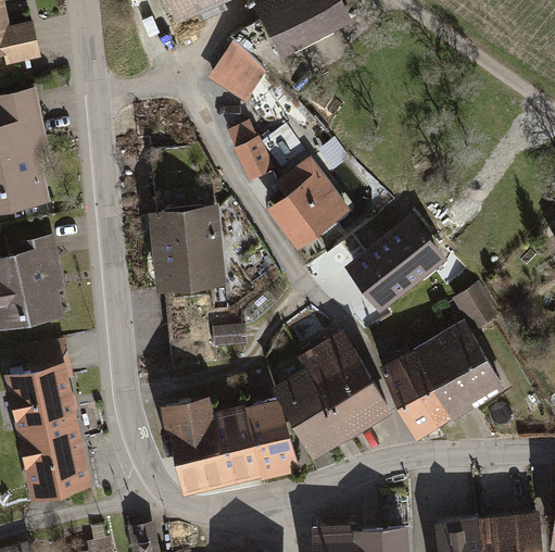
[(165,0),(176,24),(230,0),(165,0)]
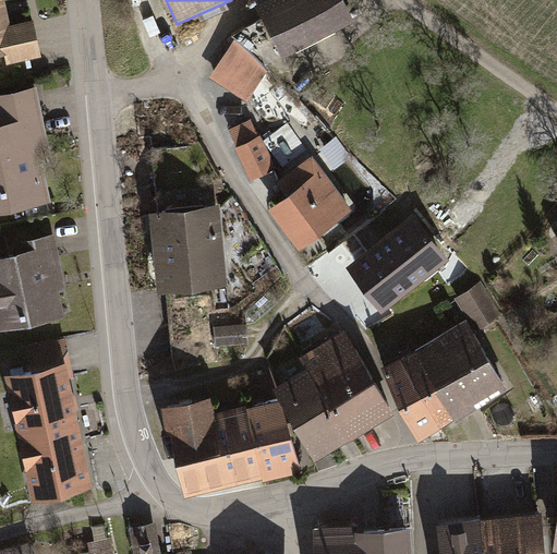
[(342,0),(265,0),(256,4),(283,58),(353,21),(342,0)]
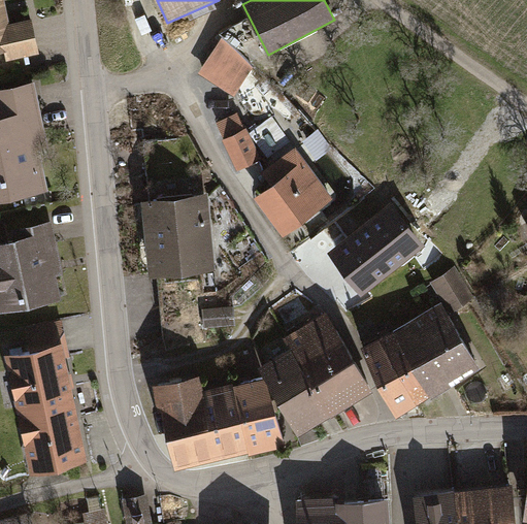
[(0,2),(0,64),(35,58),(28,26),(5,30),(0,2)]
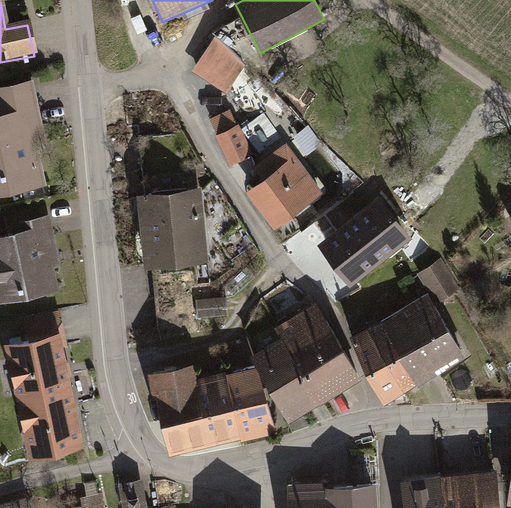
[(247,67),(215,38),(191,74),(226,98),(247,67)]
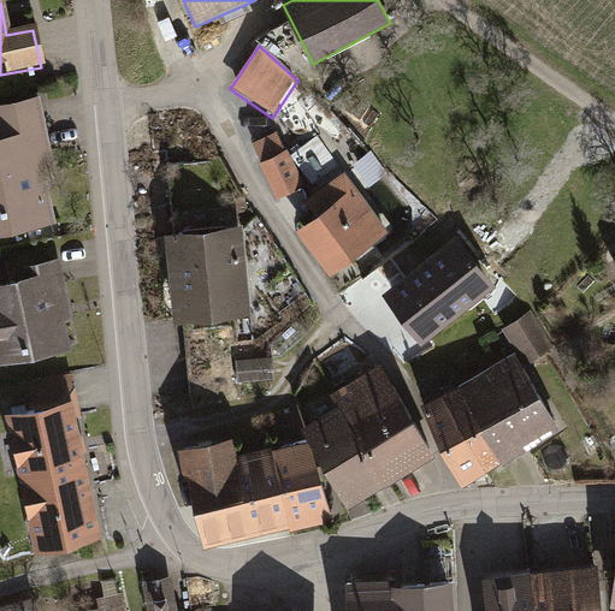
[(0,233),(54,224),(47,183),(54,182),(37,98),(0,105),(0,233)]
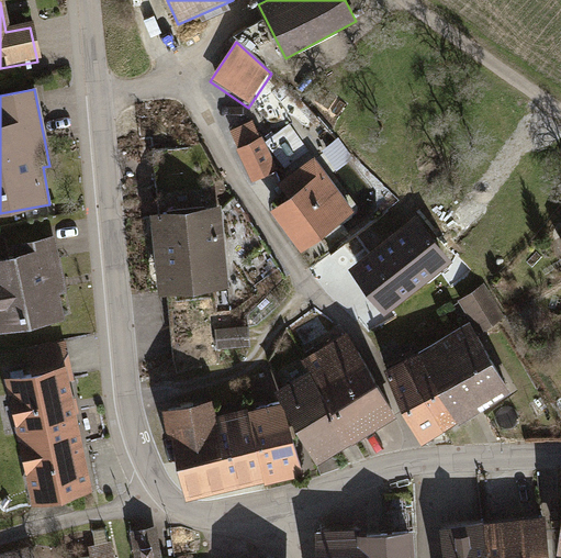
[(251,123),(231,133),(239,149),(236,151),(253,186),(279,174),(264,138),(260,141),(251,123)]
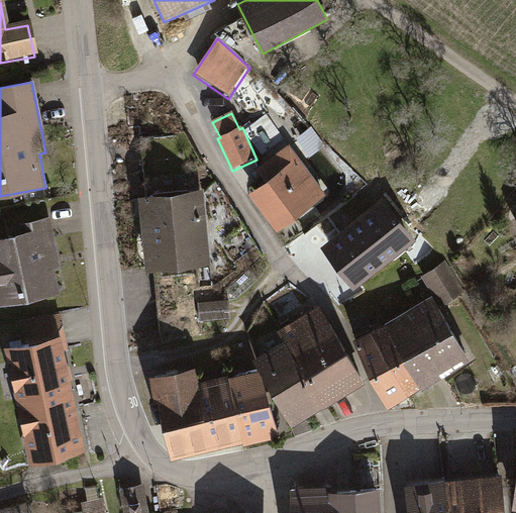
[(325,196),(290,146),(256,171),(265,183),(248,195),(276,231),(325,196)]
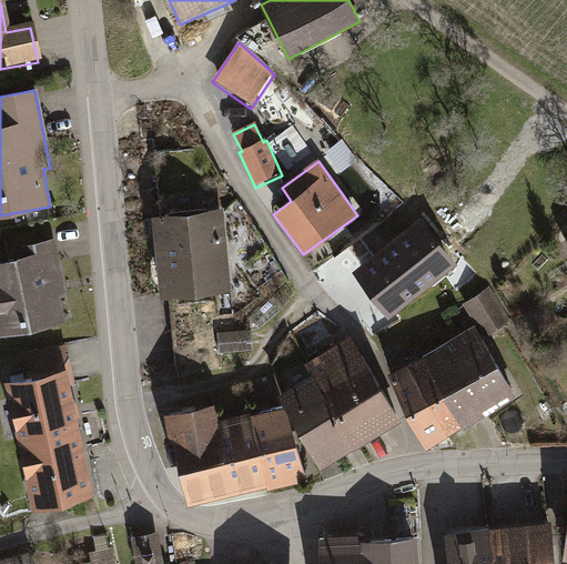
[(224,211),(150,217),(157,299),(231,292),(224,211)]
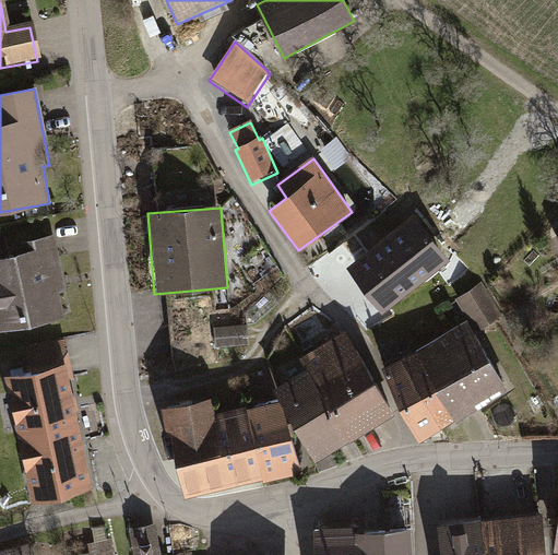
[(415,224),(356,268),(386,307),(444,262),(415,224)]
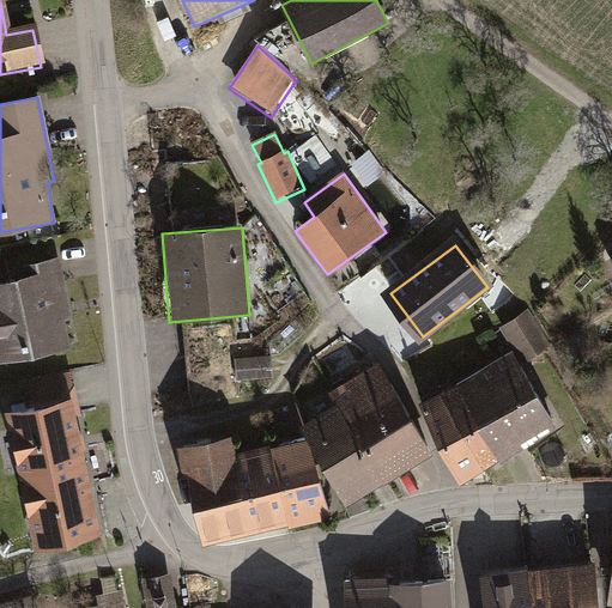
[(12,289),(0,291),(0,369),(66,357),(60,328),(68,327),(55,263),(8,272),(12,289)]
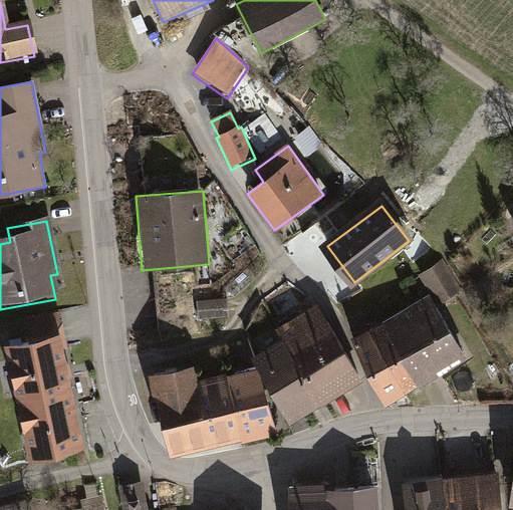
[(444,263),(420,277),(439,307),(462,292),(444,263)]
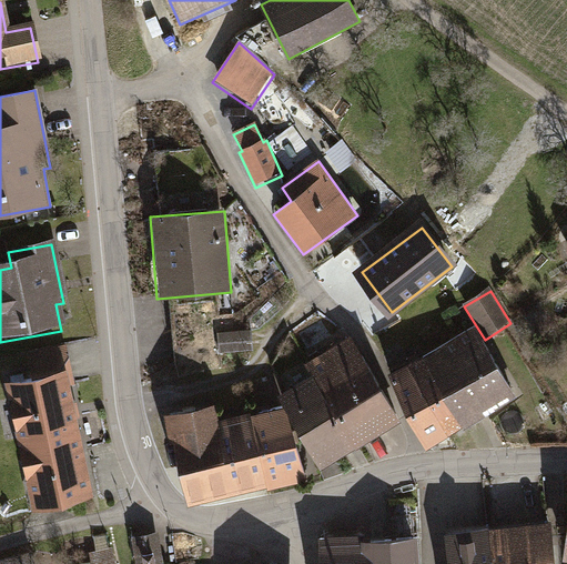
[(422,356),(462,427),(515,399),(475,326),(422,356)]
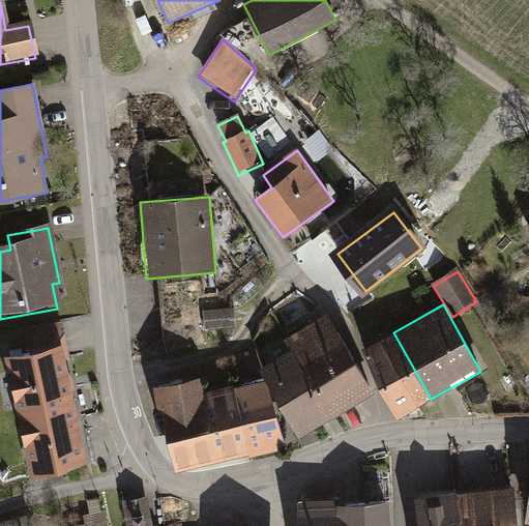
[(235,310),(205,313),(207,334),(237,332),(235,310)]
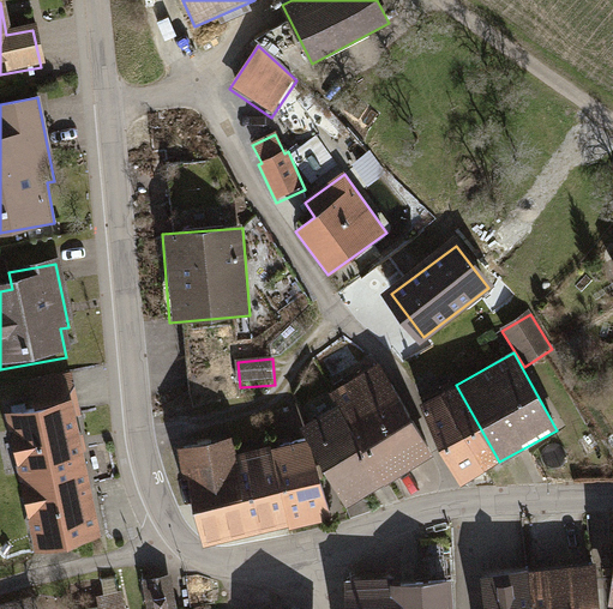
[(340,409),(384,484),(431,457),(377,366),(331,392),(340,409)]
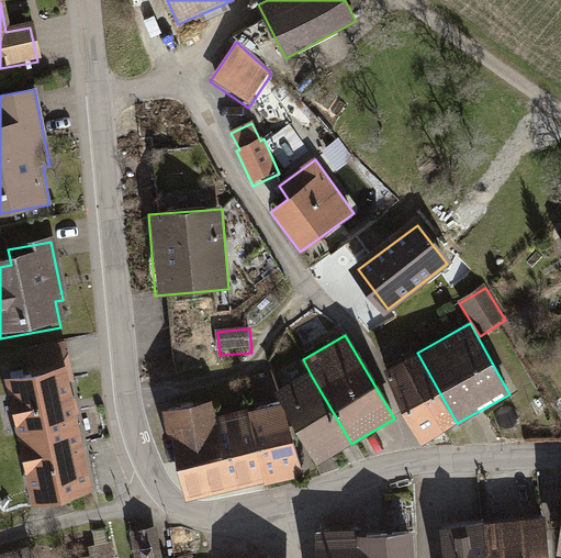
[(70,381),(63,347),(31,354),(35,372),(12,377),(24,436),(75,425),(66,382),(70,381)]
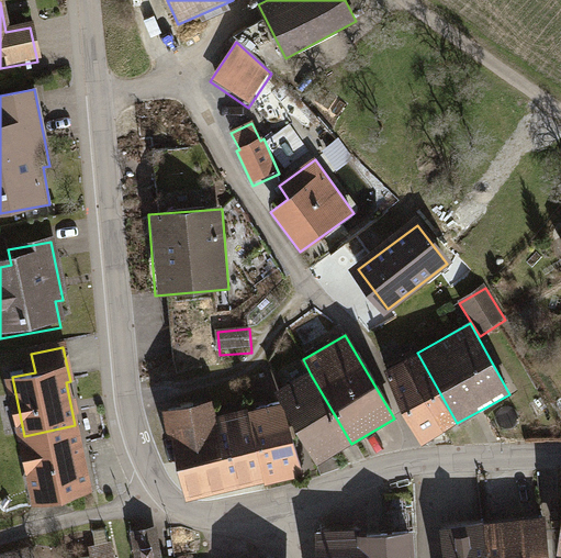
[(403,360),(442,432),(457,423),(417,353),(403,360)]
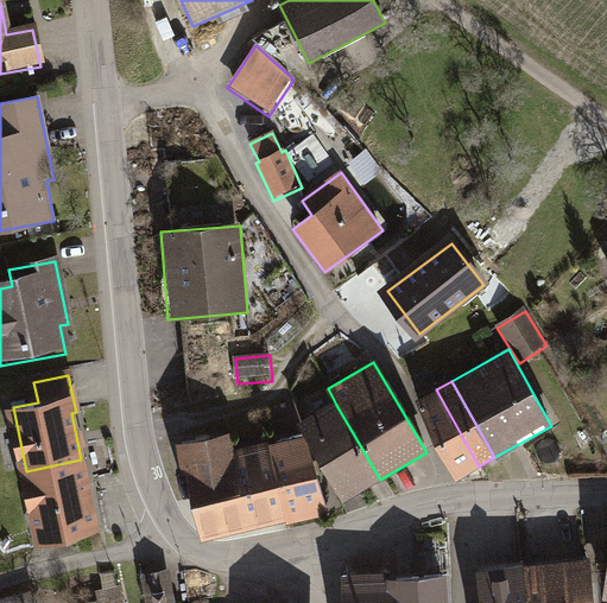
[(479,467),(436,389),(415,401),(457,477),(479,467)]
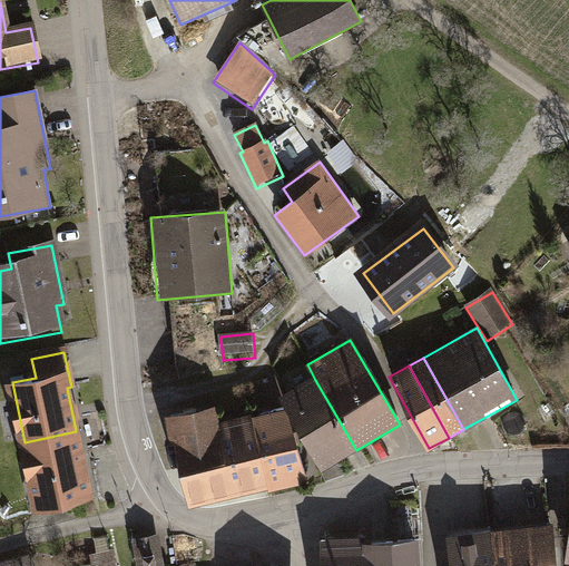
[(356,450),(315,380),(280,400),(320,471),(356,450)]
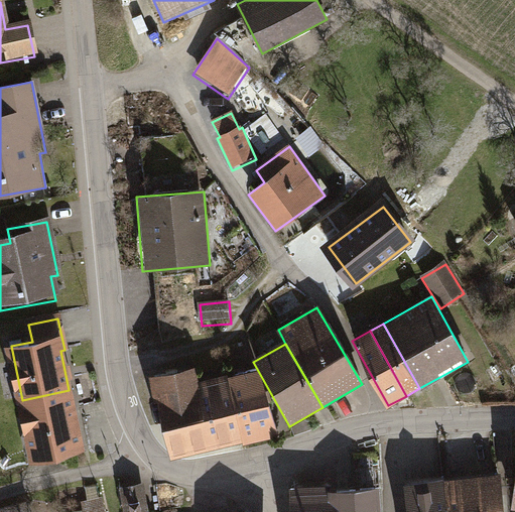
[(240,440),(226,378),(196,385),(191,369),(151,378),(169,457),(240,440)]
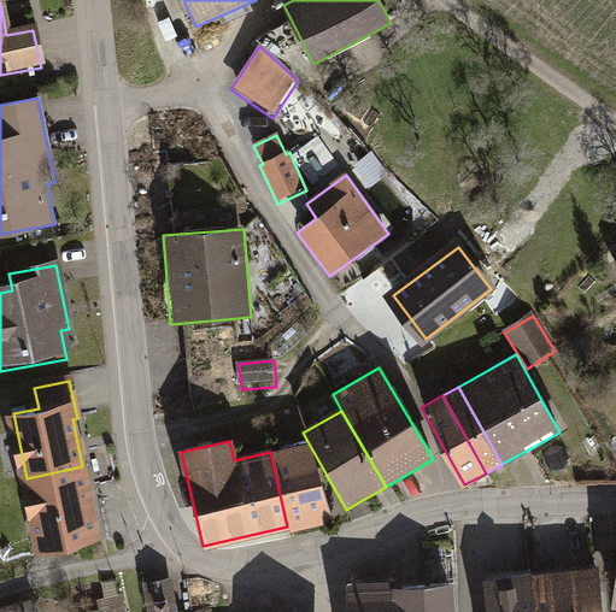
[(270,452),(287,527),(322,518),(305,443),(270,452)]
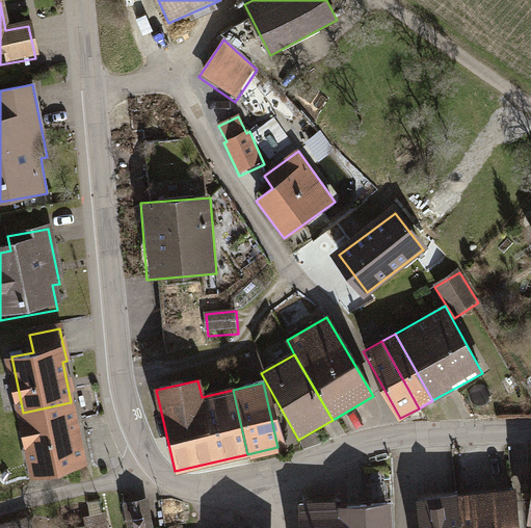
[(71,402),(23,413),(35,473),(84,463),(71,402)]
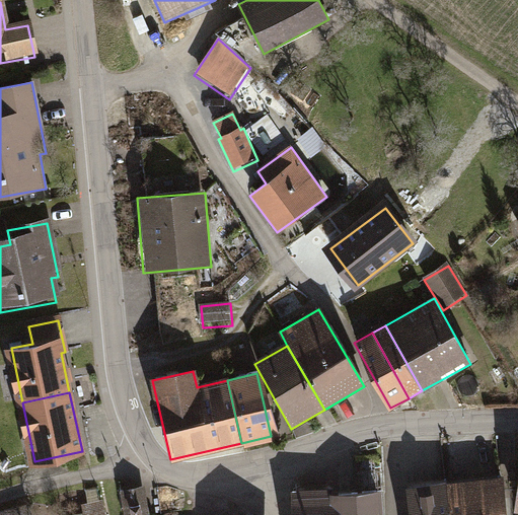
[(507,514),(503,477),(447,483),(450,514),(507,514)]
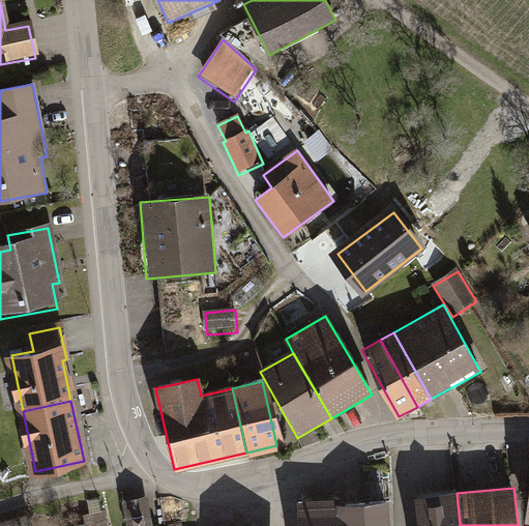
[(460,525),(457,493),(414,497),(417,525),(460,525)]
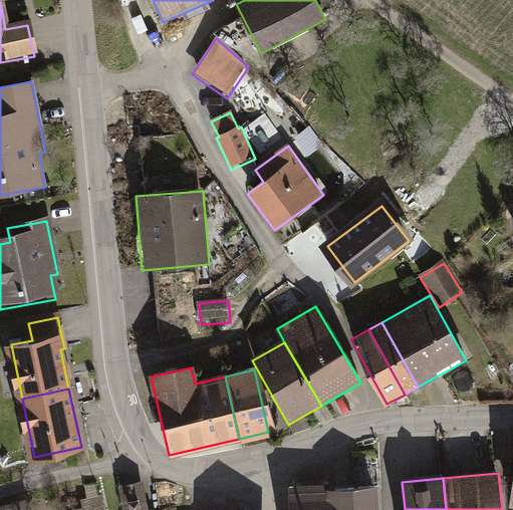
[(382,509),(382,483),(331,485),(332,509),(382,509)]
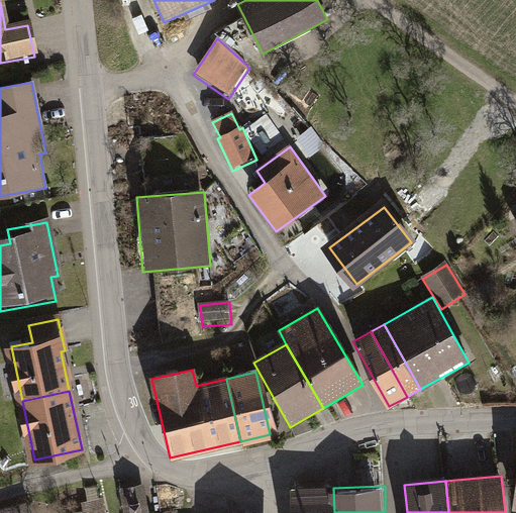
[(334,512),(333,488),(294,490),(295,512),(334,512)]
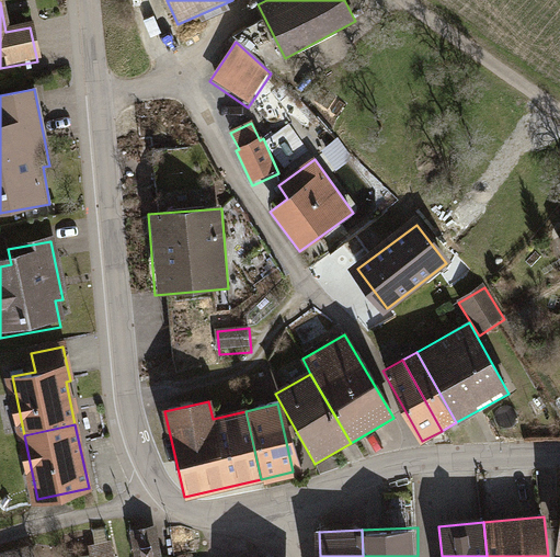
[(156,531),(136,534),(140,556),(153,556),(160,555),(156,531)]
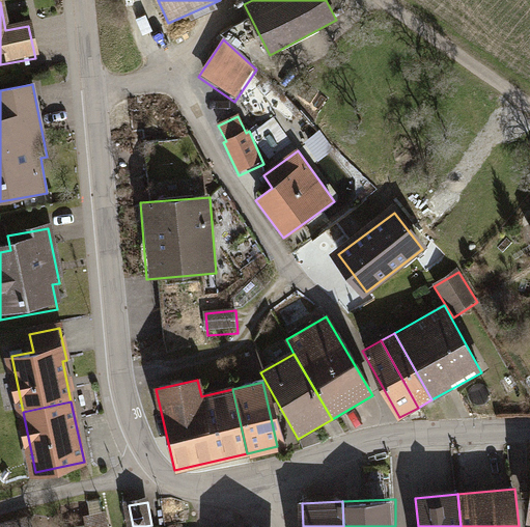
[(106,526),(105,517),(86,520),(87,526),(106,526)]
